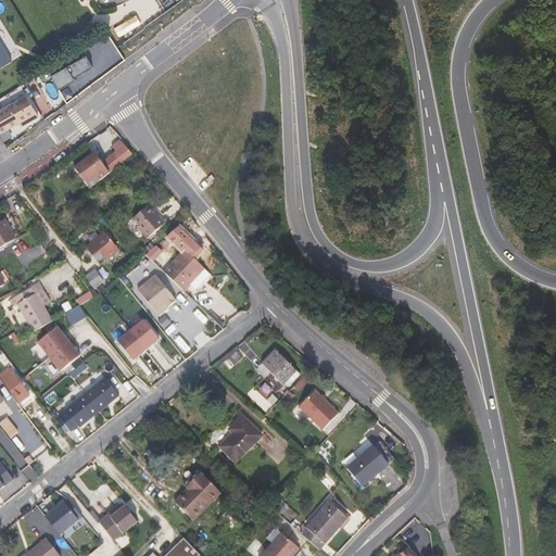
[(126,38),(143,27),(137,16),(119,27),(126,38)]
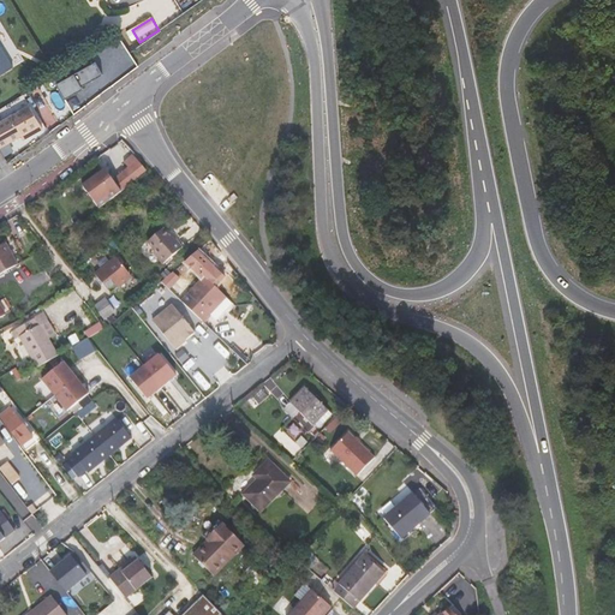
[(0,73),(12,66),(0,46),(0,73)]
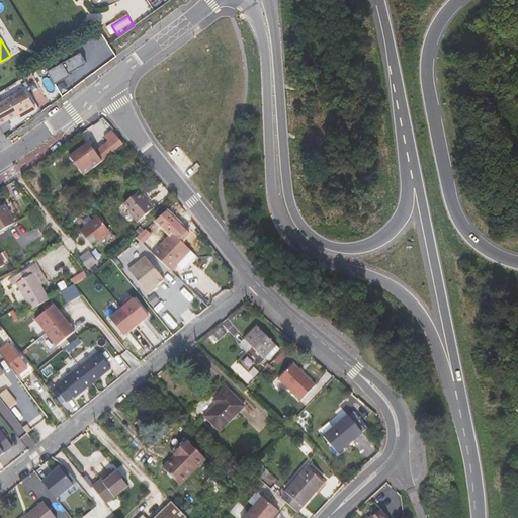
[(80,53),(47,72),(55,84),(70,76),(69,73),(86,63),(80,53)]
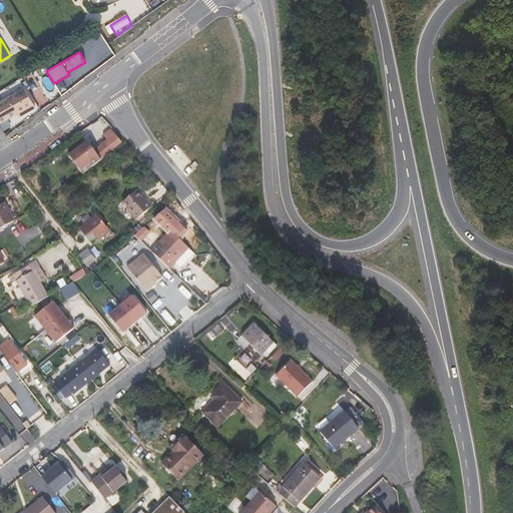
[(20,80),(0,91),(0,99),(23,87),(20,80)]
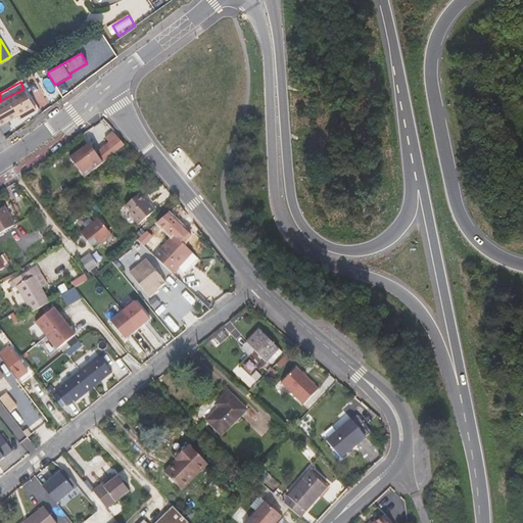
[(0,105),(0,125),(17,114),(19,119),(36,108),(26,91),(9,100),(0,105)]
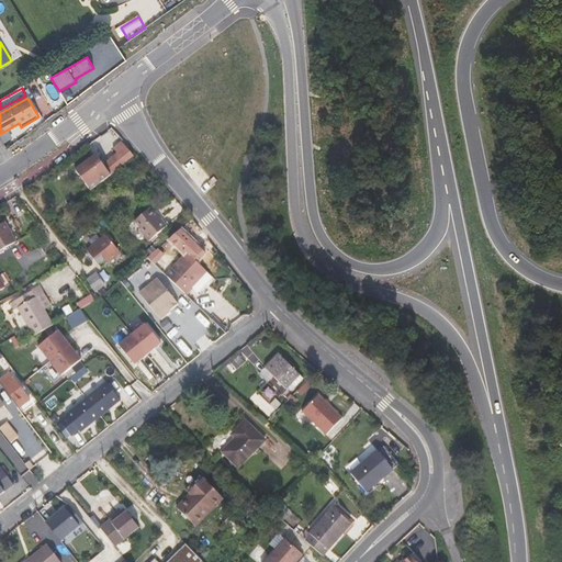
[(113,175),(137,156),(124,142),(114,149),(119,155),(105,165),(113,175)]
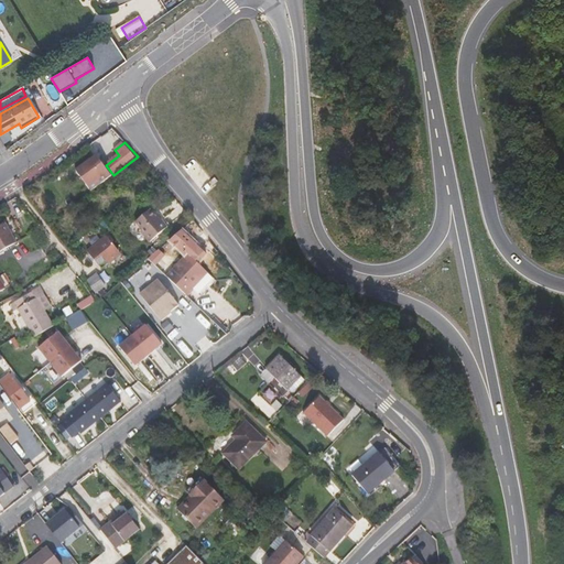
[(93,191),(114,175),(106,165),(98,155),(78,170),(93,191)]
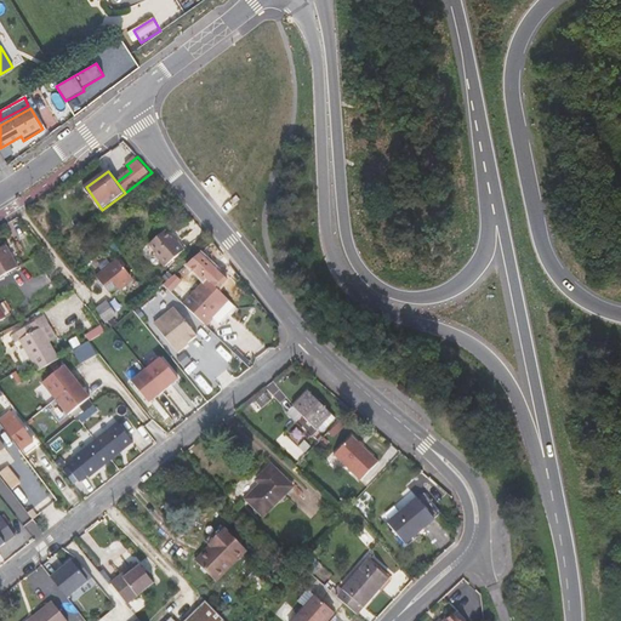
[(53,232),(58,238),(74,227),(68,220),(53,232)]
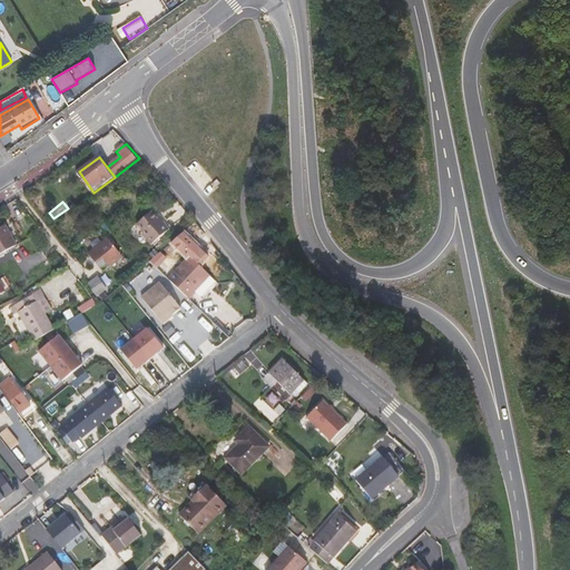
[(53,218),(55,220),(69,210),(68,208),(53,218)]
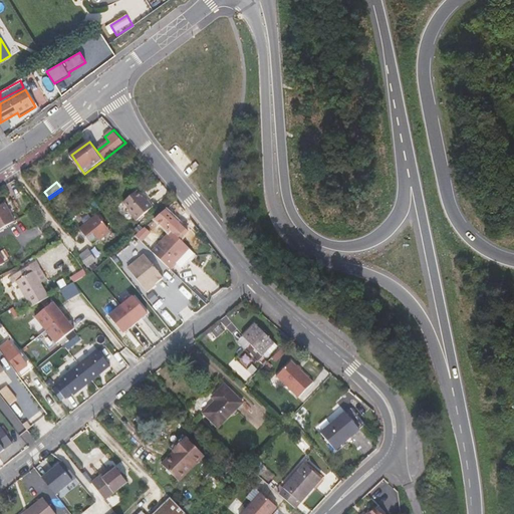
[(127,211),(137,221),(153,207),(145,197),(143,198),(137,191),(123,203),(130,210),(127,211)]
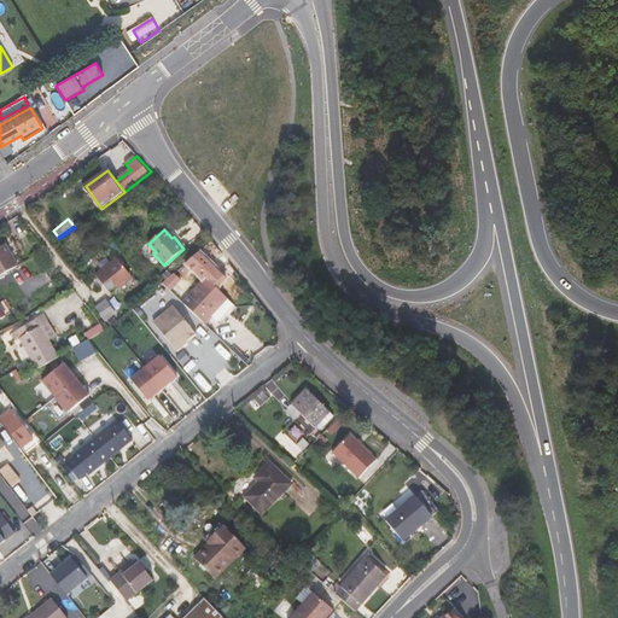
[(0,255),(0,268),(16,261),(10,250),(0,255)]
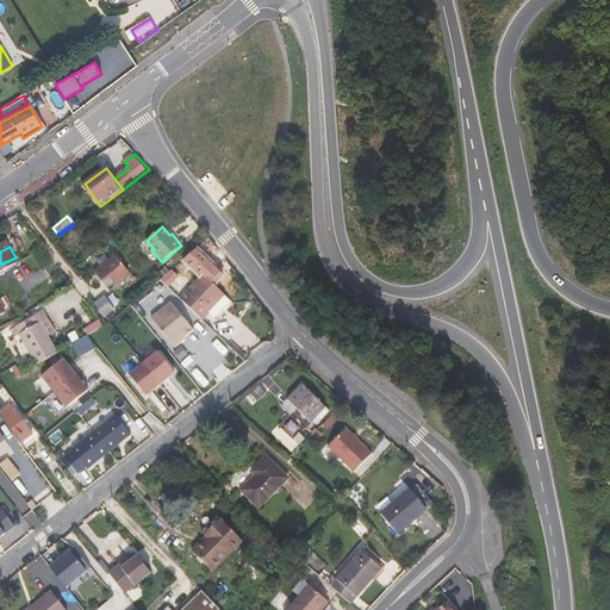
[(94,272),(107,288),(114,282),(117,286),(131,274),(116,255),(94,272)]
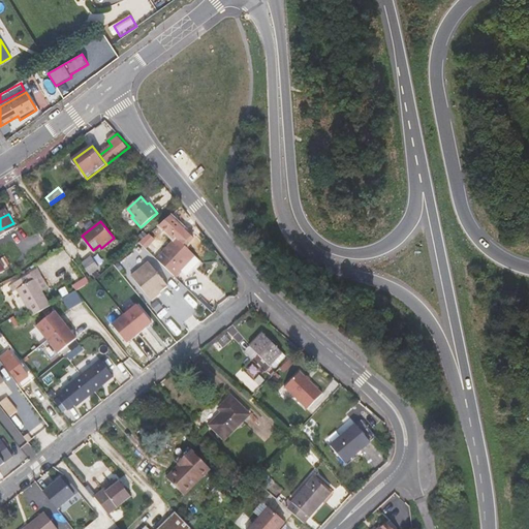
[(0,229),(0,236),(16,227),(13,223),(0,229)]
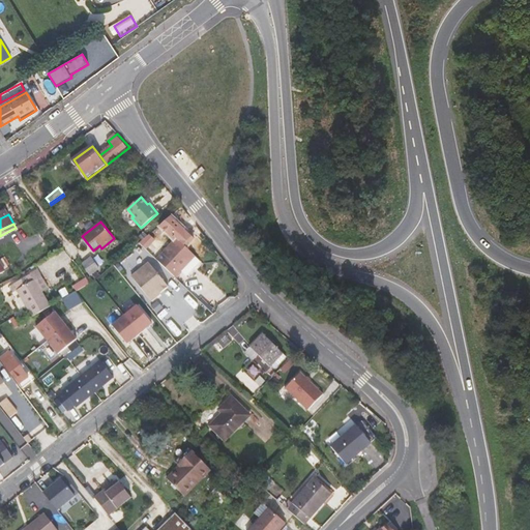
[(195,257),(176,238),(156,260),(175,277),(187,264),(195,257)]
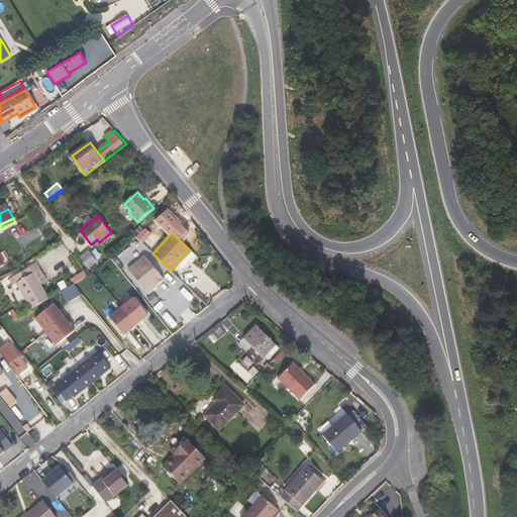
[(196,255),(190,250),(183,257),(189,264),(196,255)]
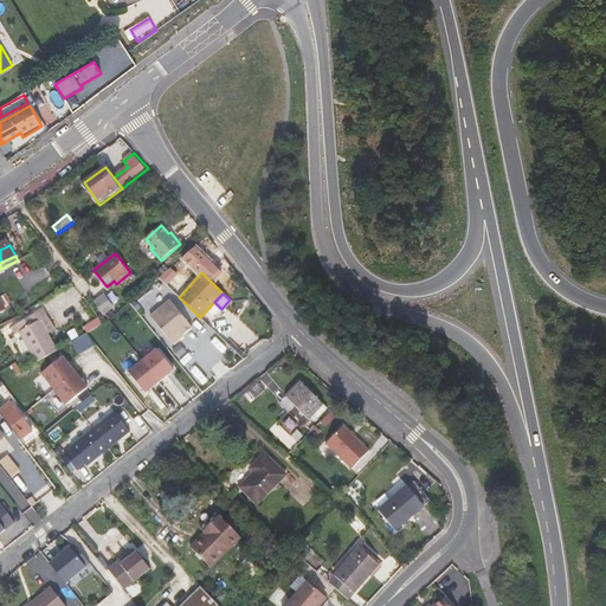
[(104,317),(114,311),(102,295),(92,302),(104,317)]
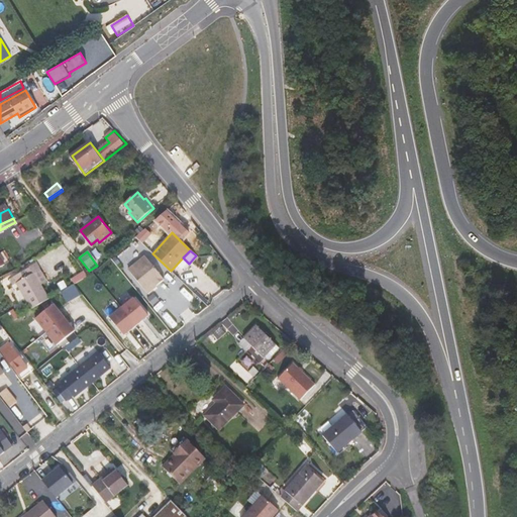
[(144,256),(128,270),(142,287),(150,280),(156,285),(164,279),(144,256)]
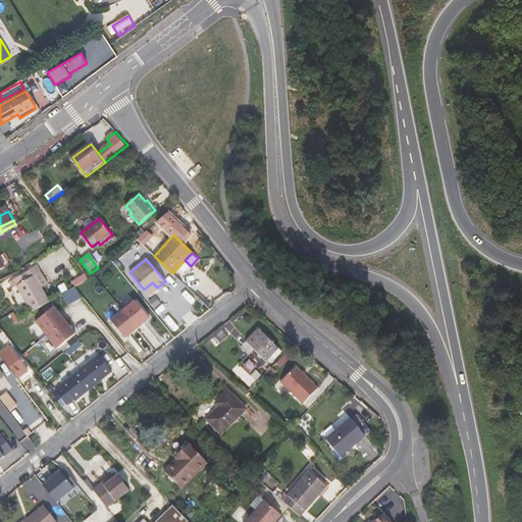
[(30,270),(34,275),(41,271),(37,265),(30,270)]
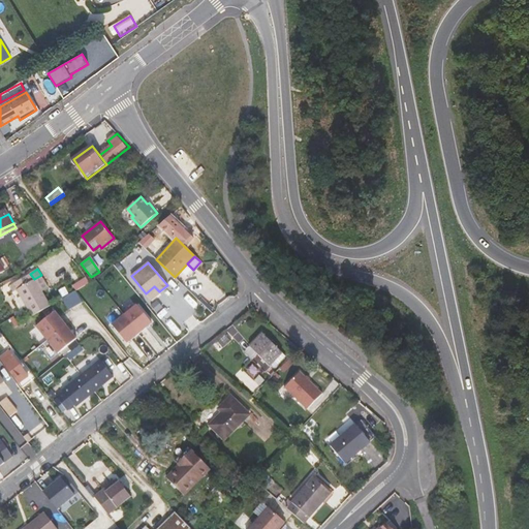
[(17,289),(32,315),(51,305),(42,291),(49,288),(41,275),(34,279),(30,274),(10,285),(13,290),(17,289)]
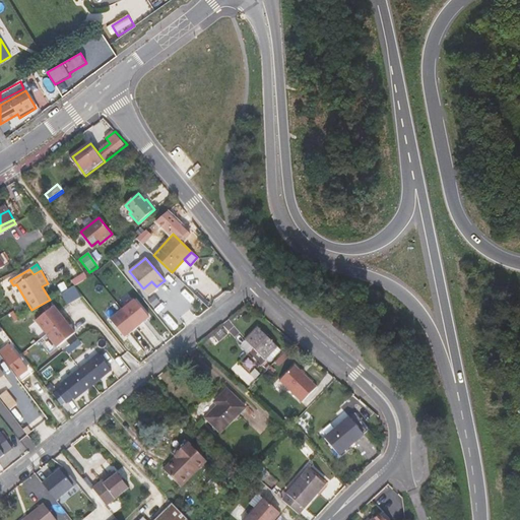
[(151,281),(143,288),(147,295),(156,286),(151,281)]
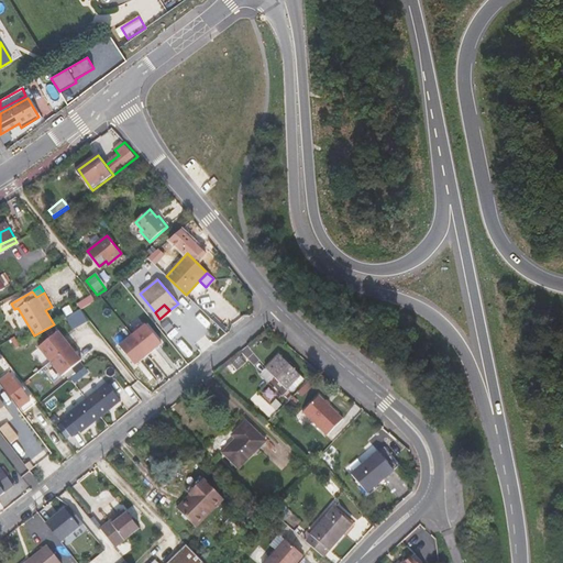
[(83,310),(68,317),(73,328),(87,322),(83,310)]
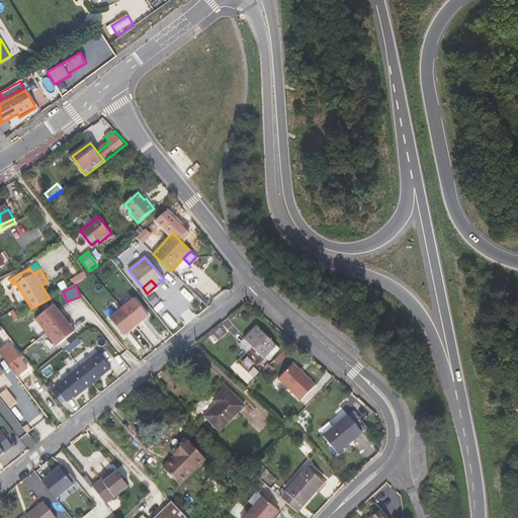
[(134,298),(121,308),(136,326),(148,316),(134,298)]
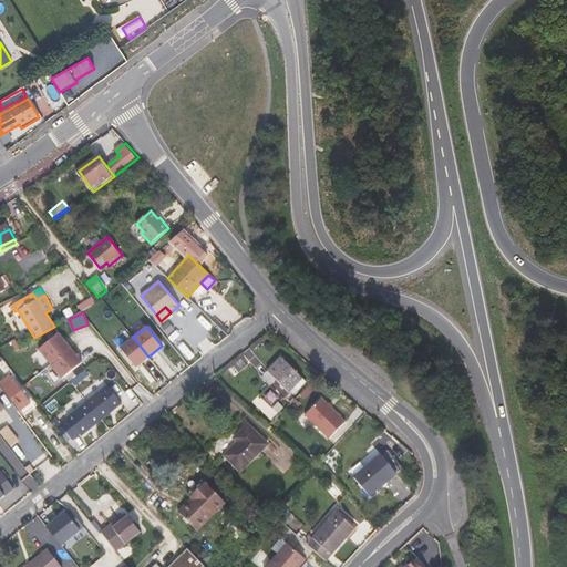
[(59,333),(39,350),(50,364),(70,348),(59,333)]
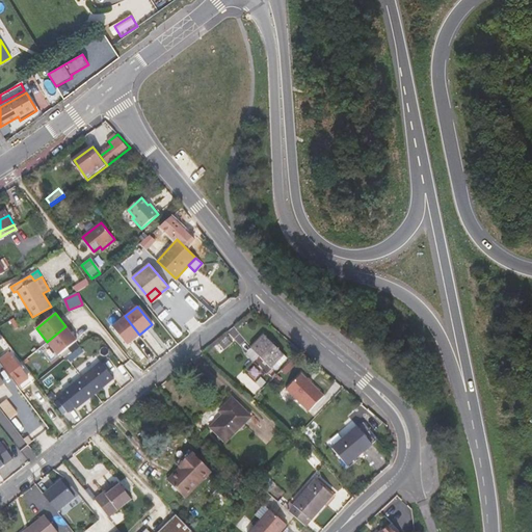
[(125,316),(112,326),(127,344),(139,335),(125,316)]
